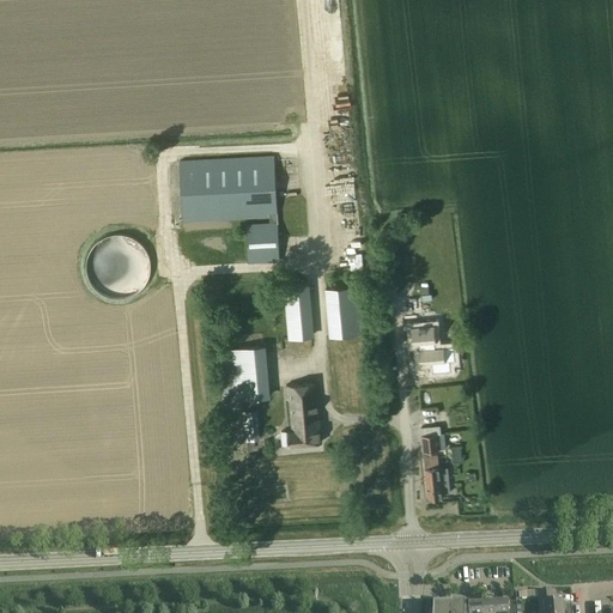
[(275,156),(180,161),(183,223),(269,218),(271,223),(247,224),(249,263),(280,262),(275,156)]
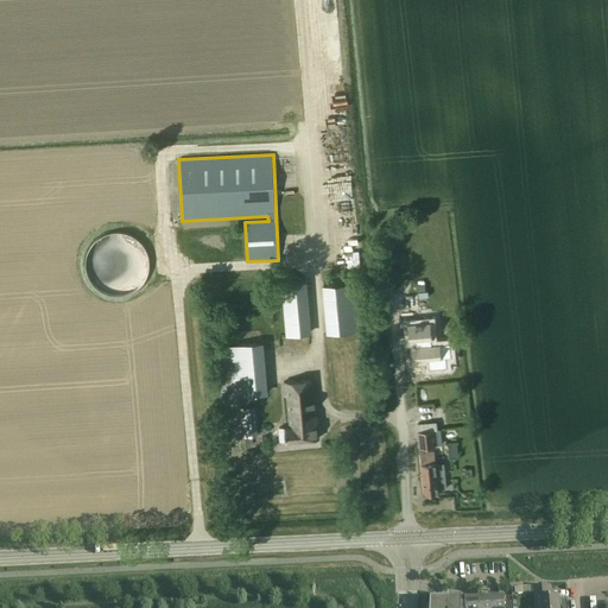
[(150,270),(150,263),(149,255),(145,248),(140,241),(134,236),(127,234),(120,233),(112,233),(105,235),(97,240),(93,245),(88,252),(86,259),(86,267),(87,274),(90,282),(95,287),(101,292),(108,295),(116,297),(124,296),(131,293),(138,290),(143,284),(147,278),(150,270)]
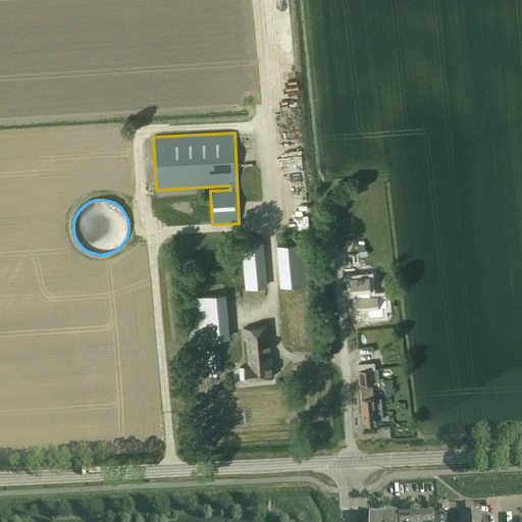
[(246,288),(269,285),(265,239),(241,241),(246,288)]
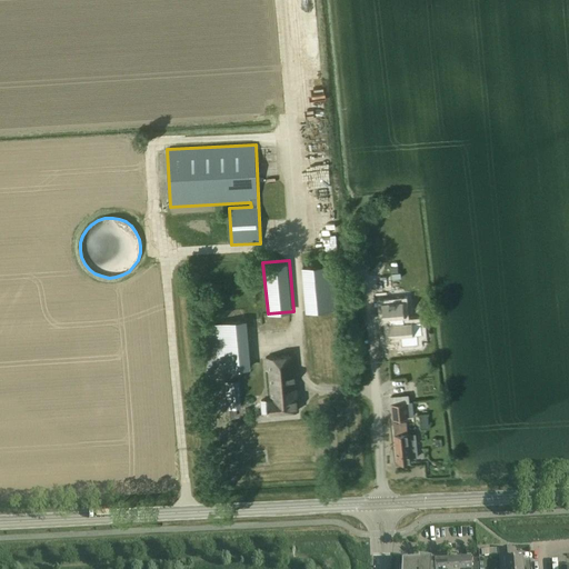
[(336,265),(302,268),(306,312),(339,309),(336,265)]
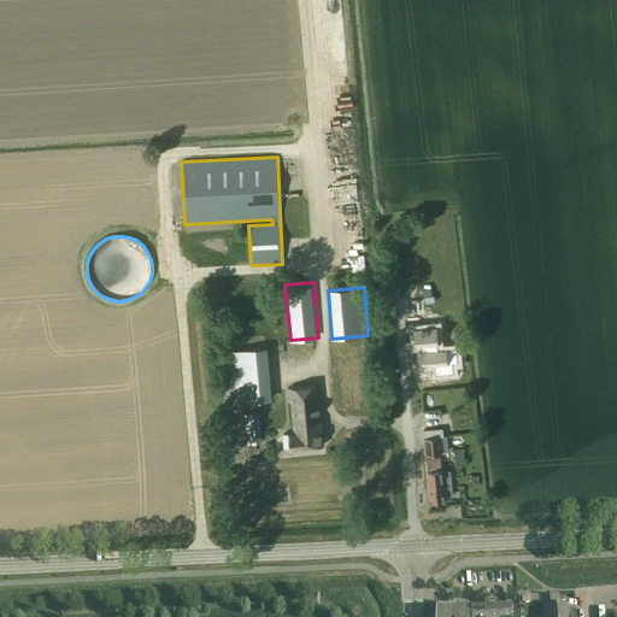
[(439,350),(438,344),(439,344),(438,327),(415,328),(416,346),(422,345),(423,351),(421,351),(423,365),(435,364),(435,374),(453,372),(453,363),(458,363),(457,348),(439,350)]
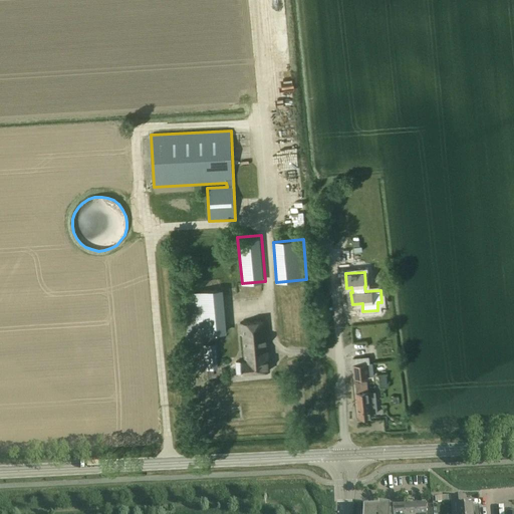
[(186,293),(191,336),(226,332),(221,289),(186,293)]
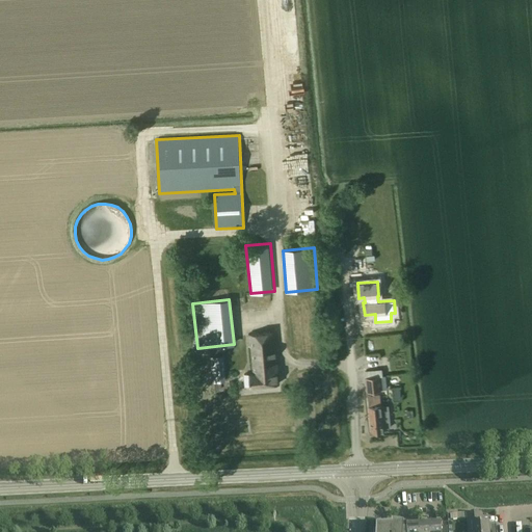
[(255,373),(249,373),(243,374),(244,388),(280,383),(274,333),(248,336),(249,346),(253,346),(255,373)]
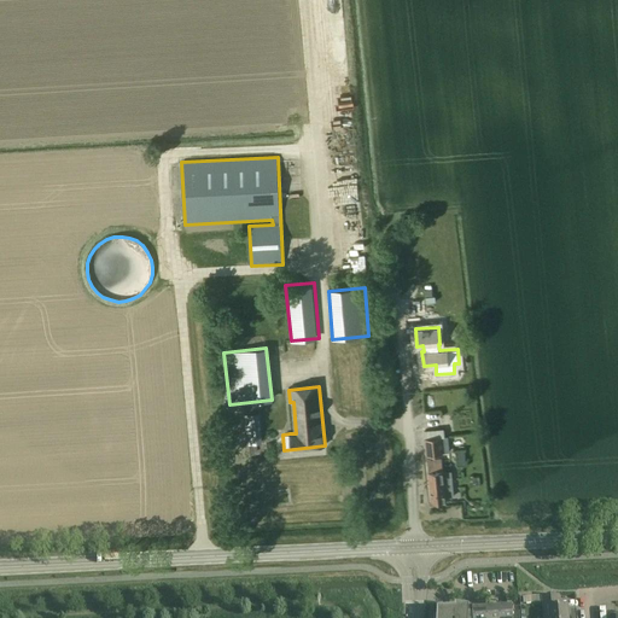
[(260,413),(246,414),(249,444),(262,443),(260,413)]
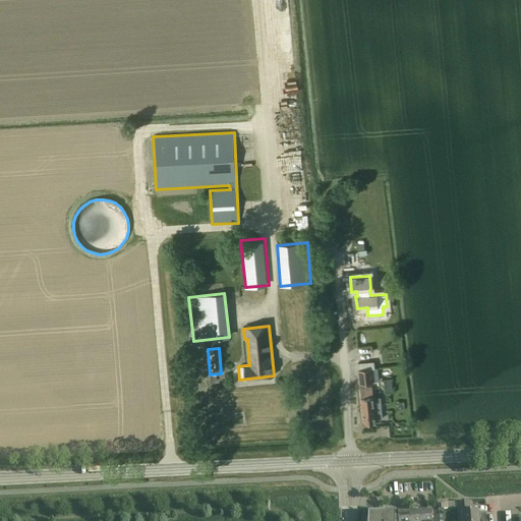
[(375,368),(359,370),(361,385),(377,383),(375,368)]
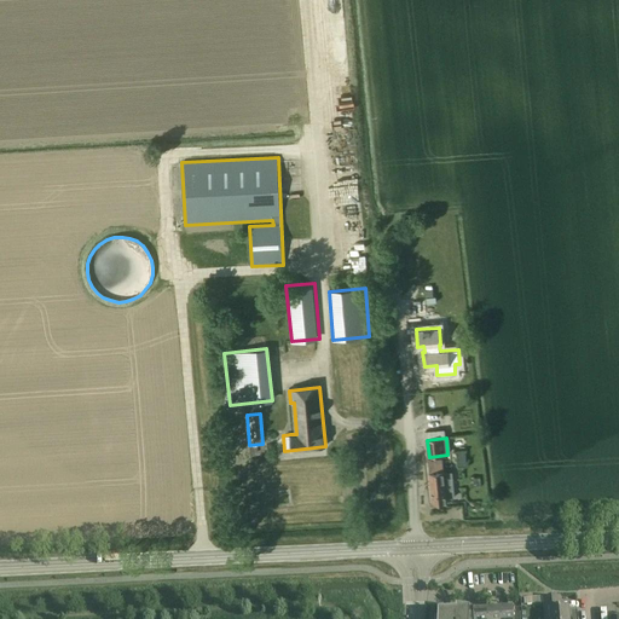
[(433,504),(447,503),(443,461),(428,462),(433,504)]
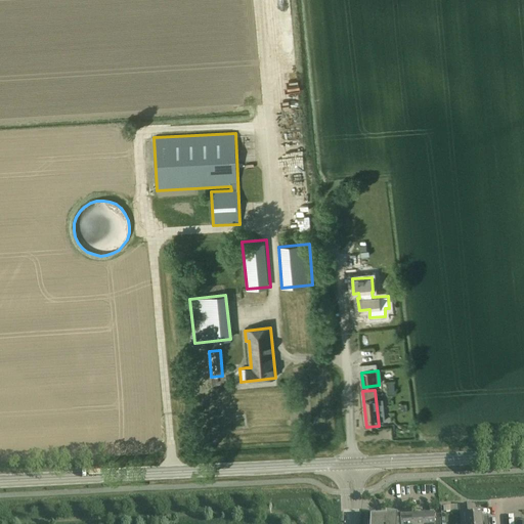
[(467,518),(467,523),(482,523),(482,517),(476,518),(475,511),(475,507),(462,508),(463,513),(463,519),(467,518)]
